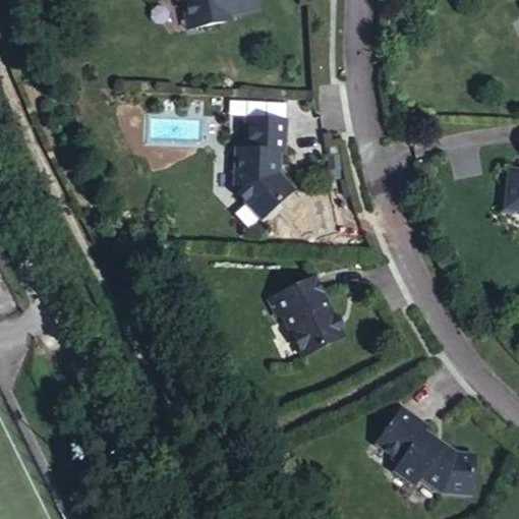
[(181,0),(183,1),(186,17),(193,16),(195,26),(232,18),(232,15),(258,9),(256,0),(181,0)]
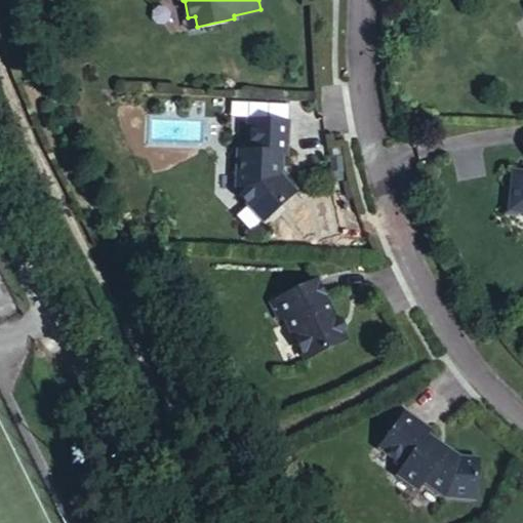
[(279,153),(288,153),(290,120),(248,118),(247,129),(247,150),(238,149),(236,189),(263,219),(297,190),(283,173),(278,173),(279,153)]
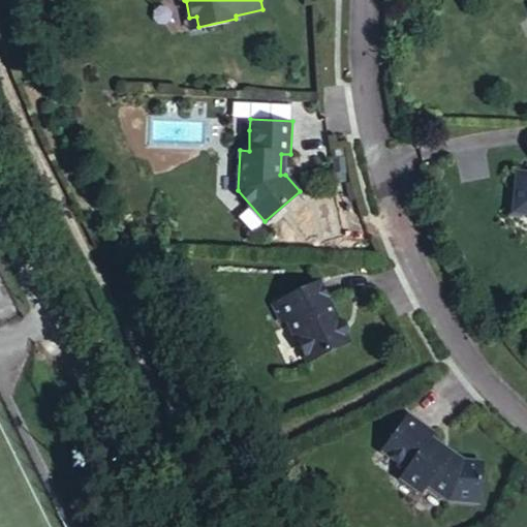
[(241,129),(249,130),(250,119),(242,119),(241,129)]
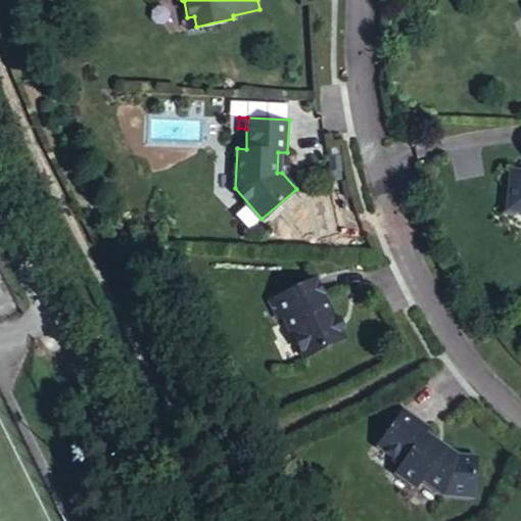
[(520,169),(511,169),(508,196),(505,199),(504,212),(517,215),(520,211),(520,169)]
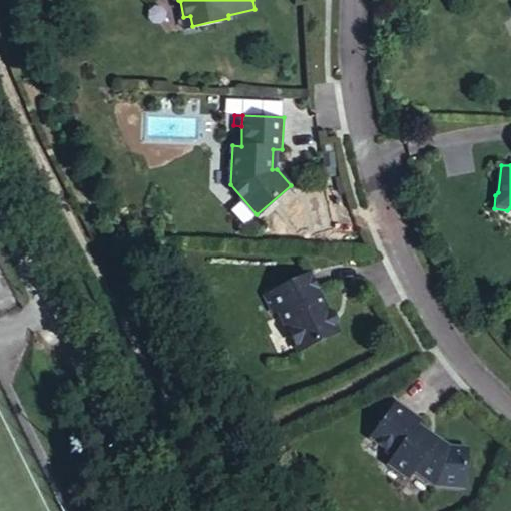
[(278,311),(280,310),(300,350),(339,330),(311,273),(269,294),(278,311)]
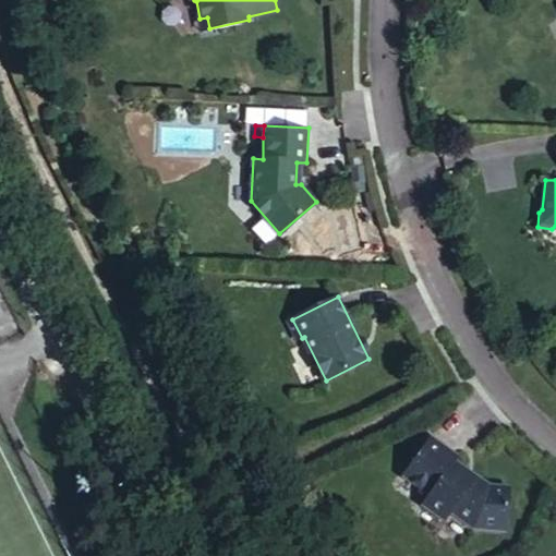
[(450,510),(474,528),(506,530),(509,486),(490,484),(474,474),(471,479),(452,464),(459,456),(433,435),(405,474),(431,494),(423,504),(445,519),(450,510)]
